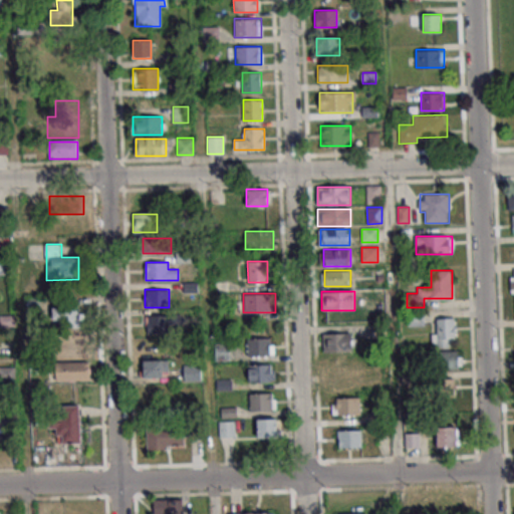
[(83,307),(53,307),(53,327),(83,327),(83,307)]
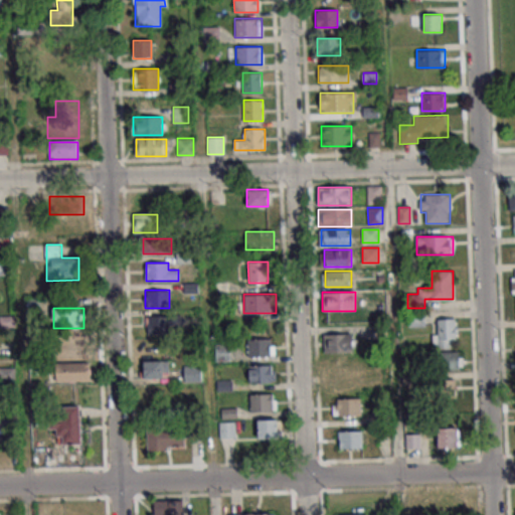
[(146,316),(146,333),(177,333),(177,316),(146,316)]
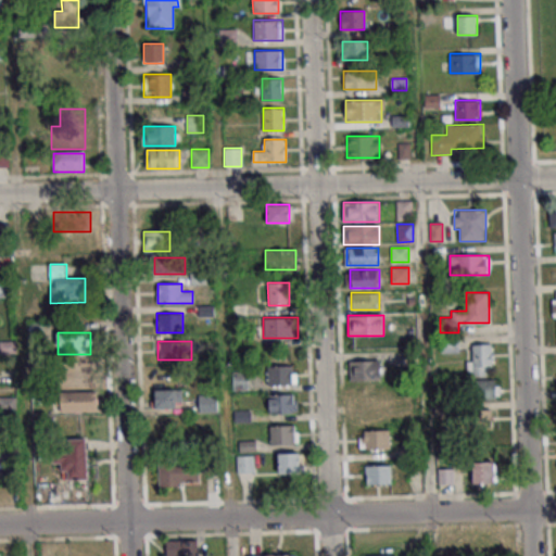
[(0,353),(12,353),(12,343),(0,343),(0,353)]
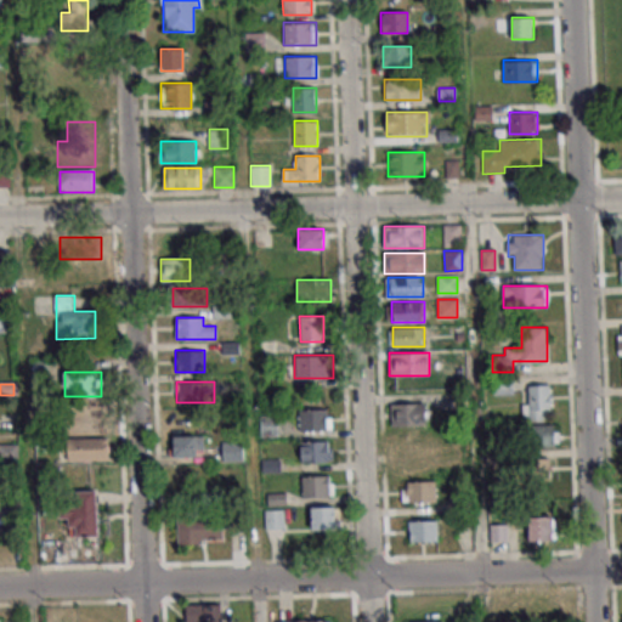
[(549,419),(550,385),(524,385),(522,419),(549,419)]
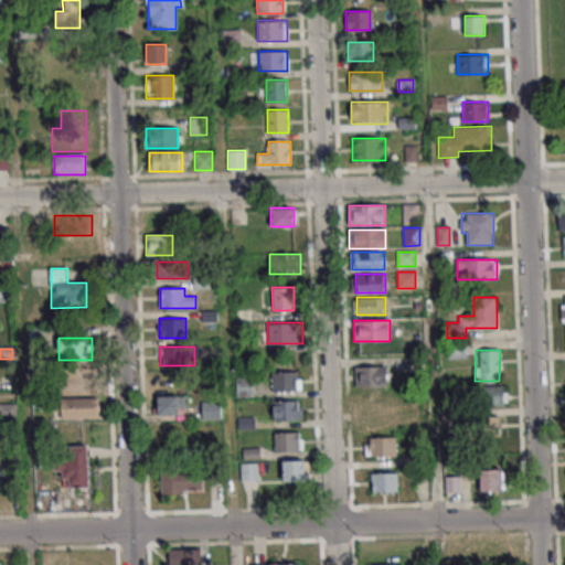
[(354,366),(354,386),(388,386),(388,366),(354,366)]
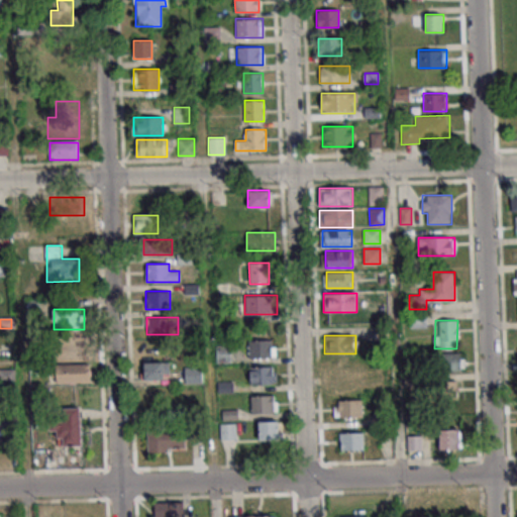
[(83,357),(83,339),(60,339),(60,357),(83,357)]
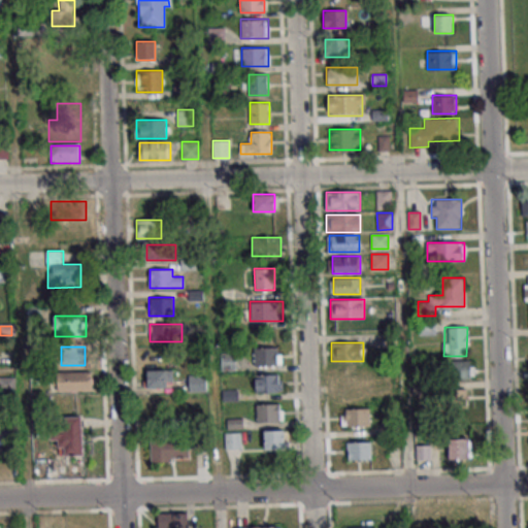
[(281,365),(281,347),(254,347),(254,365),(281,365)]
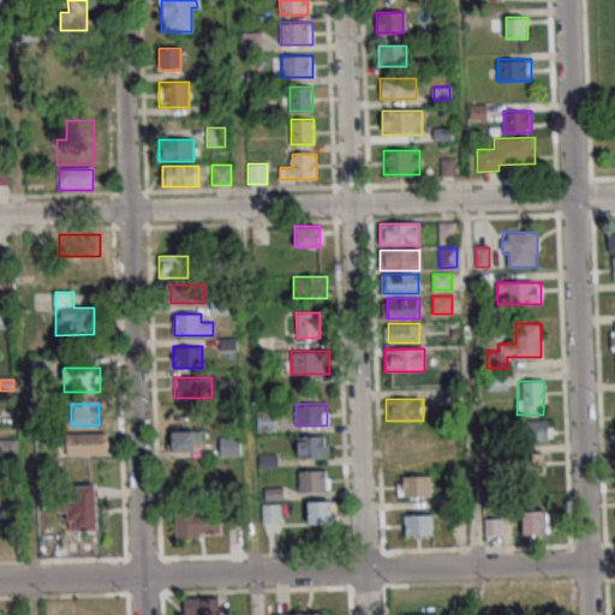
[(199,428),(199,405),(165,405),(165,428),(199,428)]
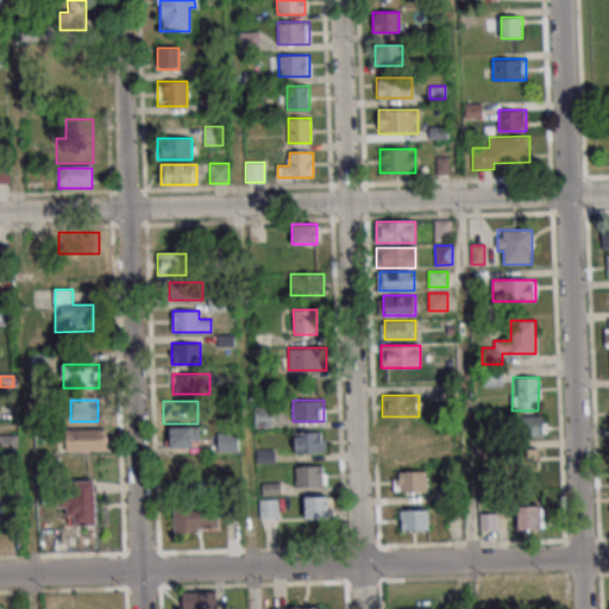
[(255,425),(271,425),(271,407),(255,407),(255,425)]
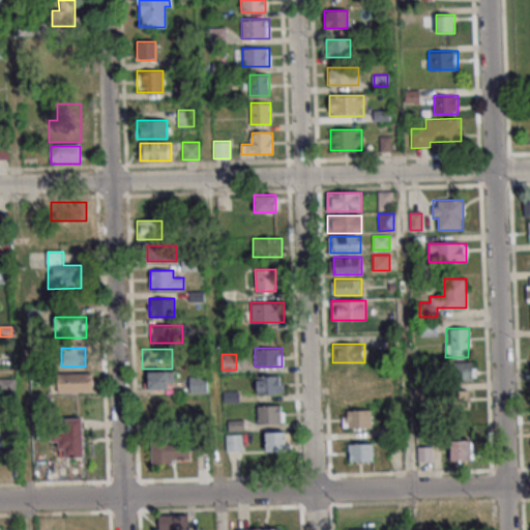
[(446,362),(446,379),(474,379),(474,362),(446,362)]
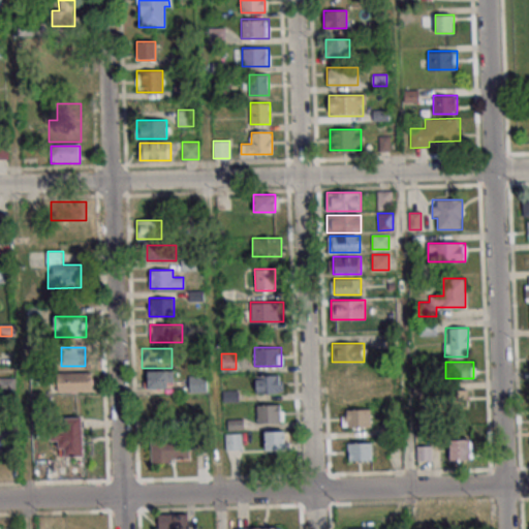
[(366,382),(366,365),(338,365),(338,382),(366,382)]
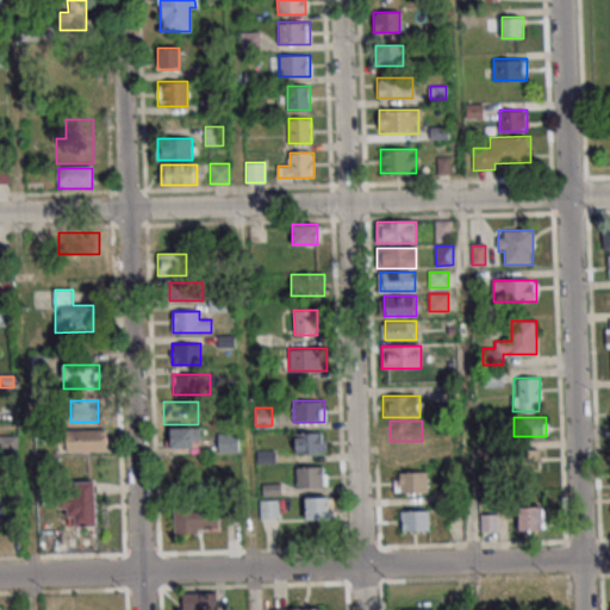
[(200,448),(200,428),(170,428),(170,448),(200,448)]
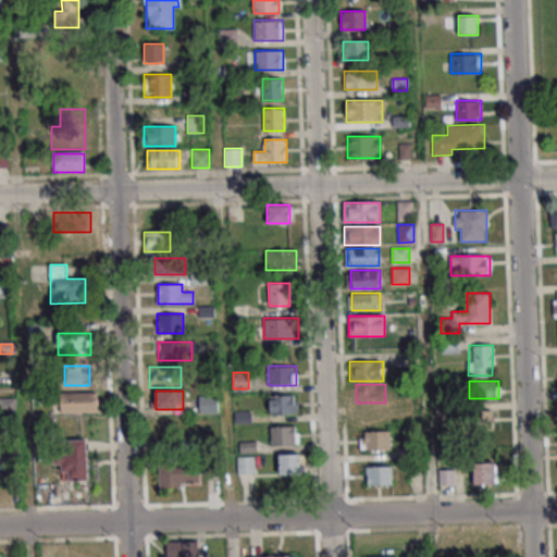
[(98,412),(98,393),(61,393),(61,412),(98,412)]
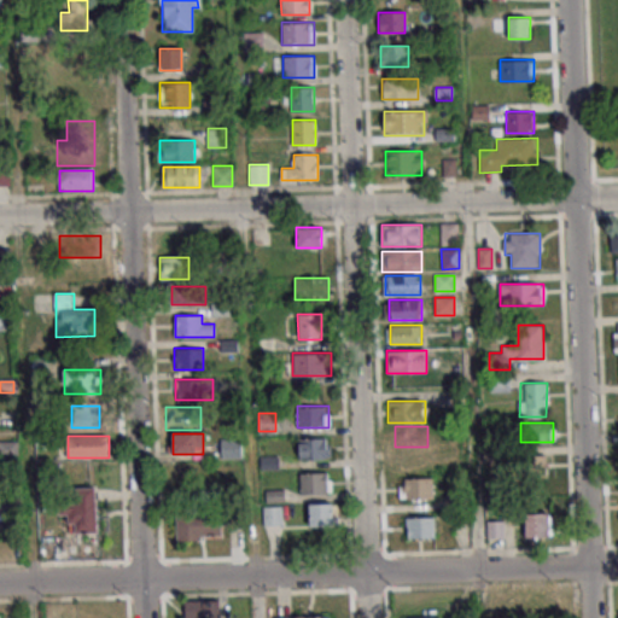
[(242,458),(242,438),(221,438),(221,458),(242,458)]
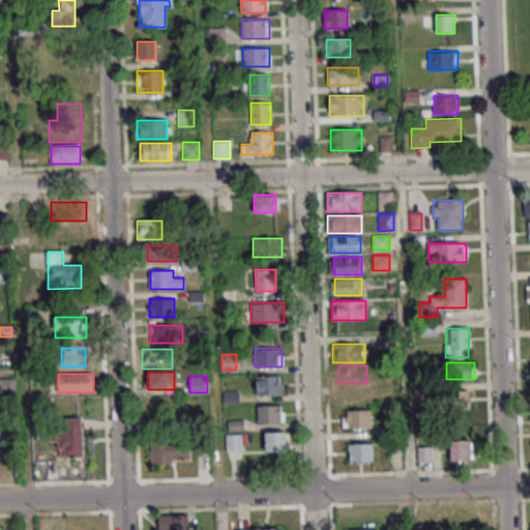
[(256,376),(256,394),(284,394),(284,376),(256,376)]
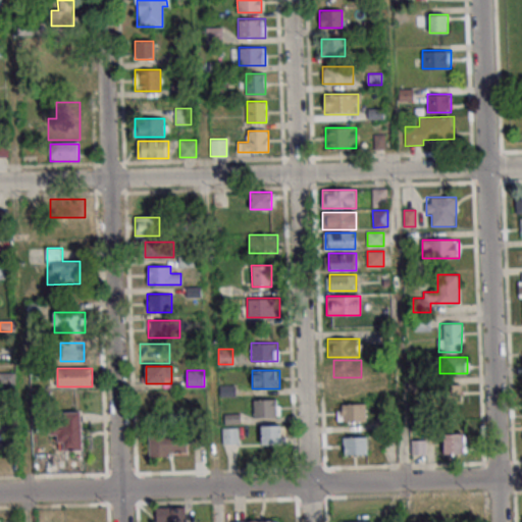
[(462,407),(462,385),(437,385),(437,407),(462,407)]
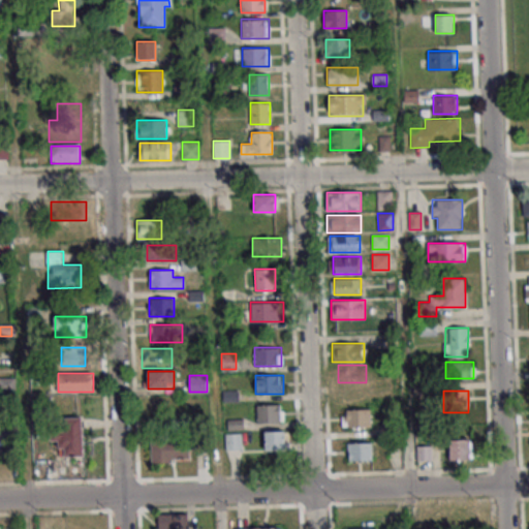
[(256,423),(281,423),(281,404),(256,404),(256,423)]
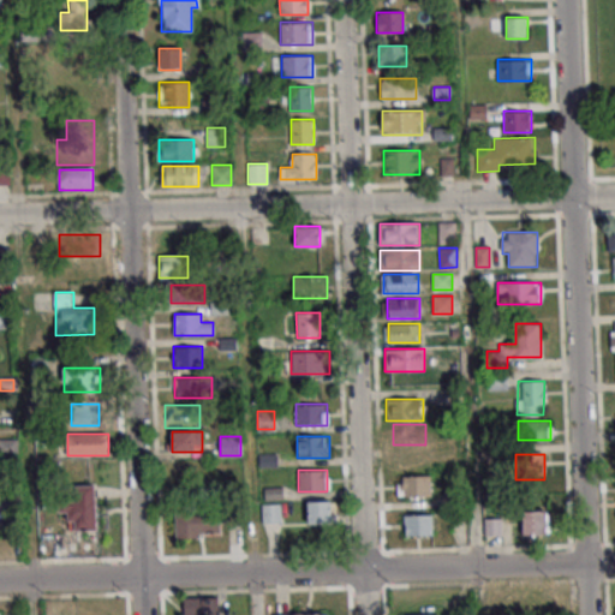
[(431,497),(431,476),(398,476),(398,497),(431,497)]
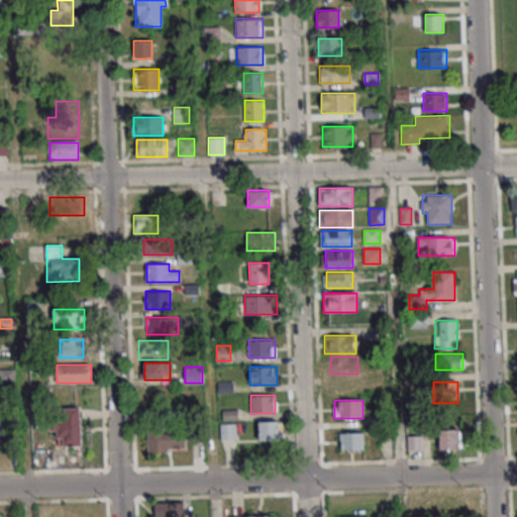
[(81,409),(50,409),(50,432),(59,432),(59,445),(81,445),(81,409)]
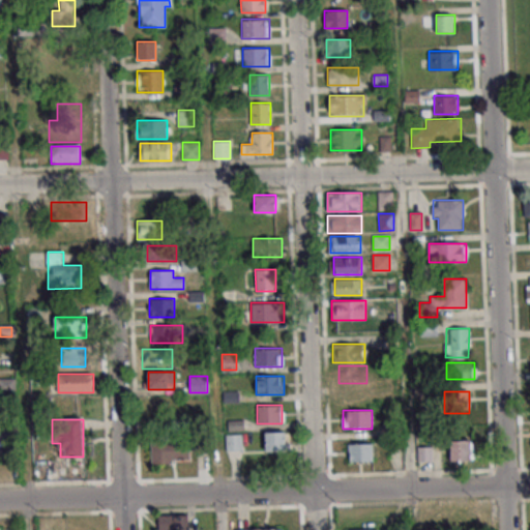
[(289,432),(264,432),(264,451),(289,451),(289,432)]
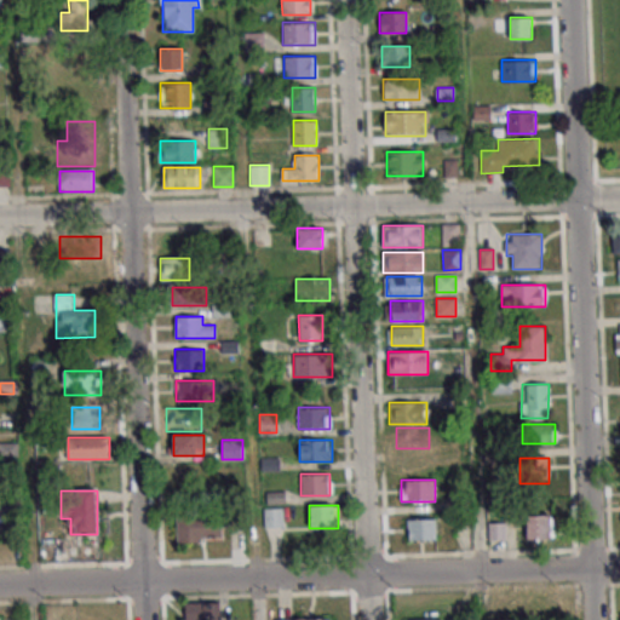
[(177,517),(177,541),(223,541),(223,517),(177,517)]
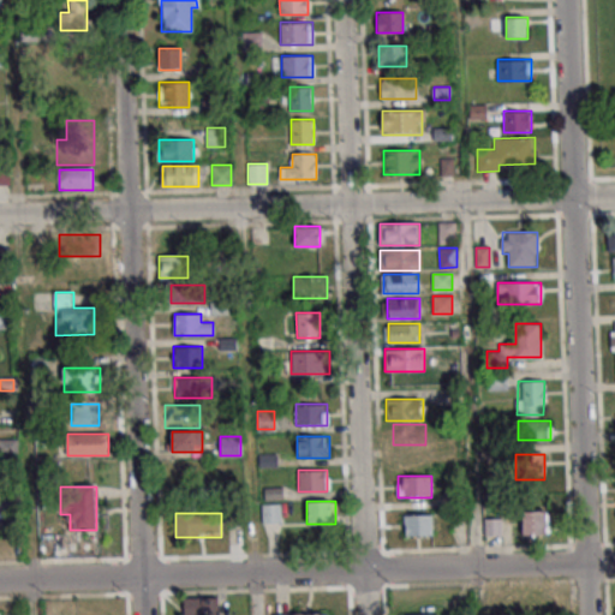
[(523,535),(548,535),(548,513),(523,513),(523,535)]
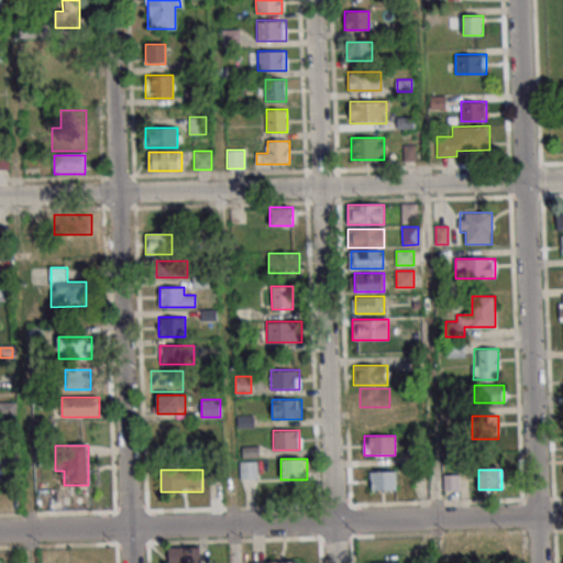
[(368,472),(368,492),(396,492),(396,472),(368,472)]
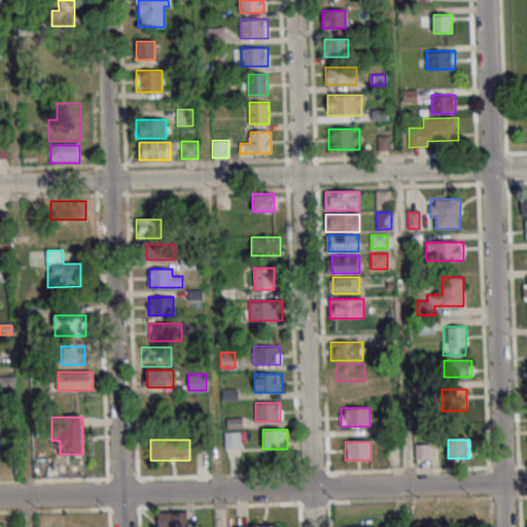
[(429,460),(429,446),(415,446),(415,460),(429,460)]
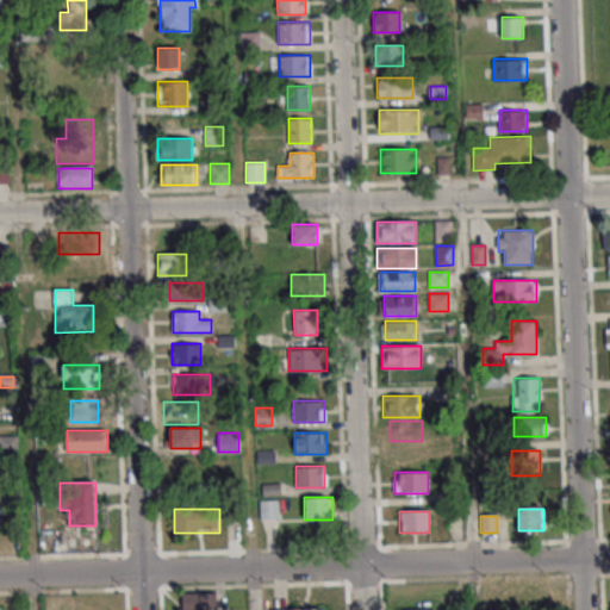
[(215,609),(216,593),(182,593),(181,609),(215,609)]
